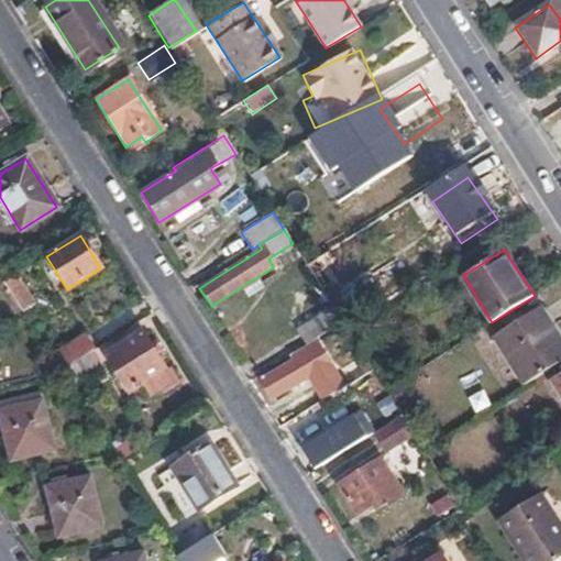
[(13,277),(1,285),(20,315),(33,306),(13,277)]
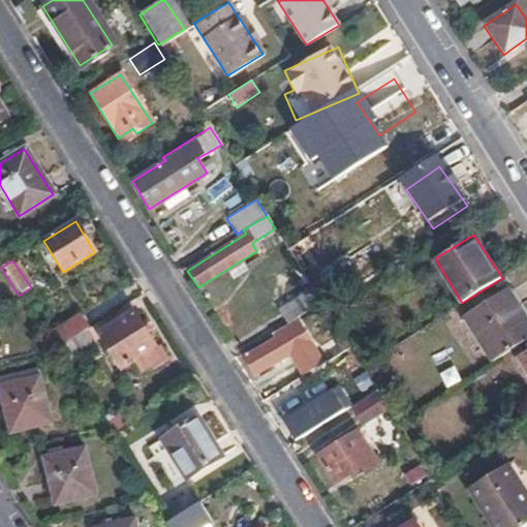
[(289,322),(321,303),(313,288),(282,309),(289,322)]
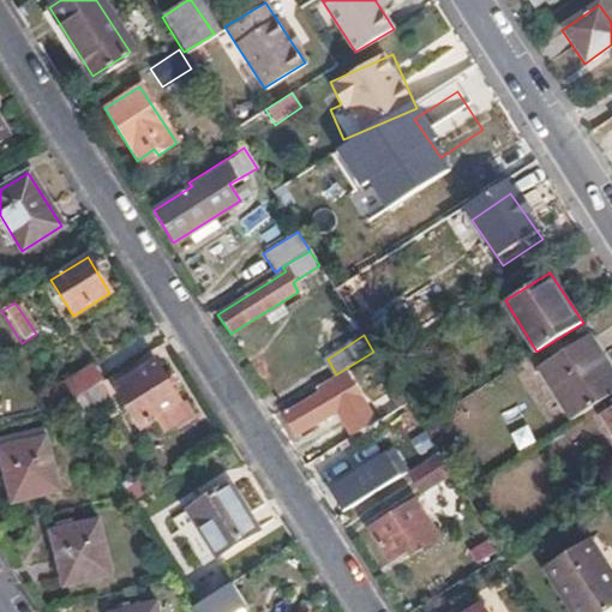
[(565,424),(611,394),(611,369),(591,336),(533,372),(565,424)]
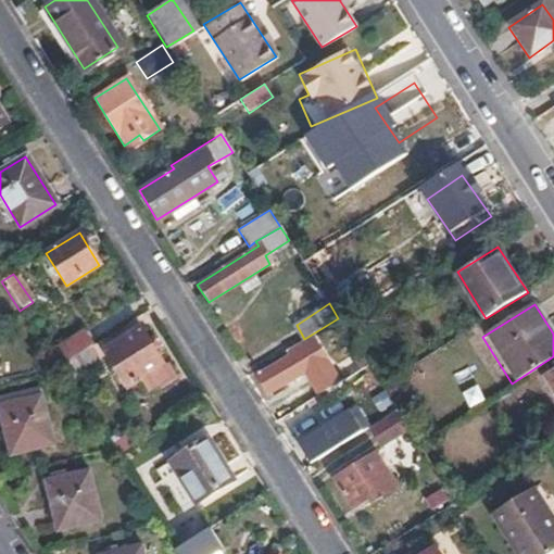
[(162,364),(138,330),(101,353),(125,387),(162,364)]
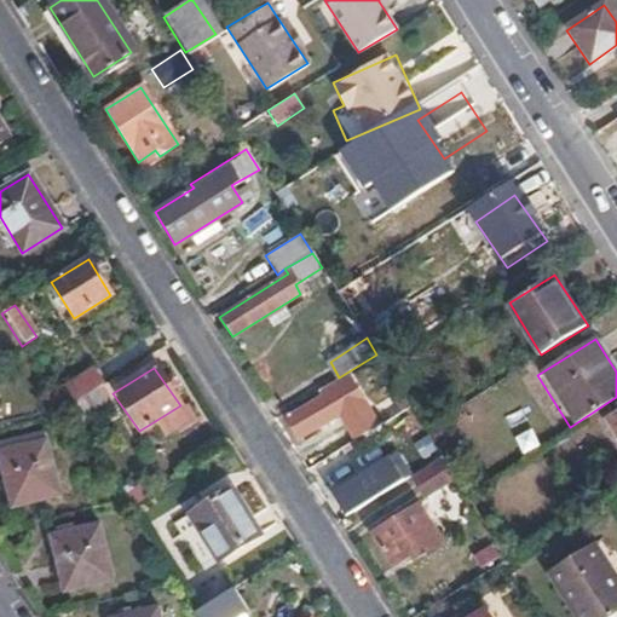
[(94,391),(101,386),(91,370),(52,395),(63,410),(94,391)]
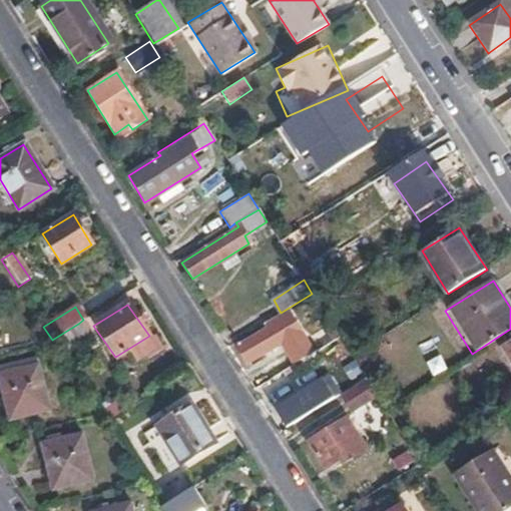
[(302,336),(287,312),(265,326),(266,328),(235,347),(246,364),(288,339),(290,344),(302,336)]
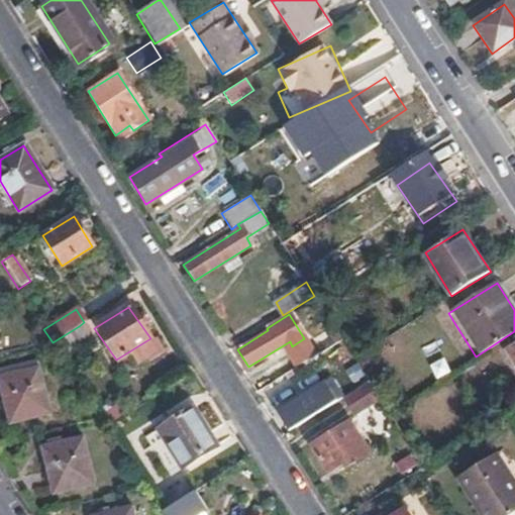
[(341,337),(332,323),(312,336),(321,350),(341,337)]
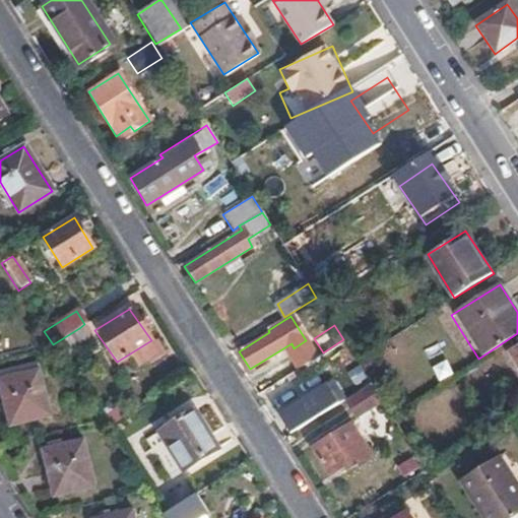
[(53,344),(60,357),(87,340),(79,328),(53,344)]
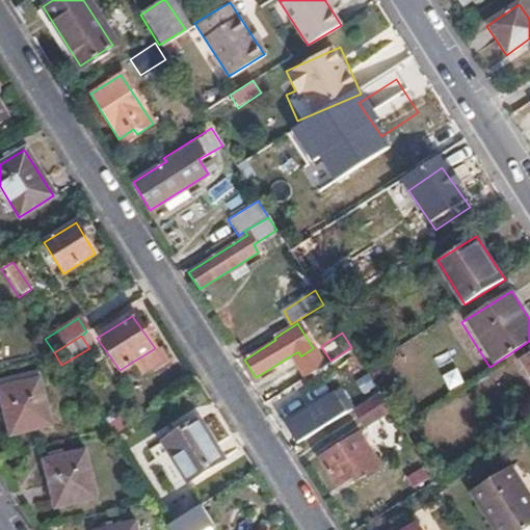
[(0,441),(38,430),(26,383),(0,390),(0,441)]
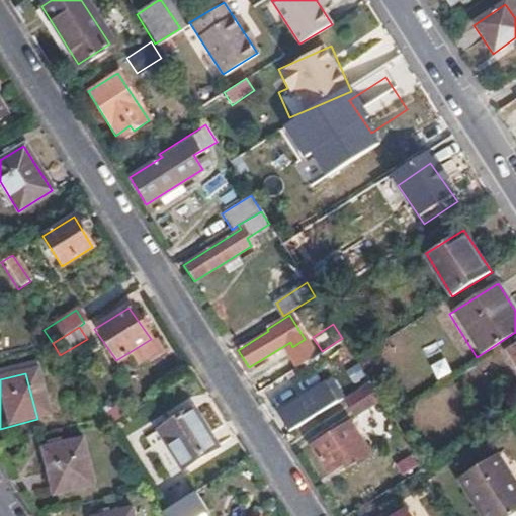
[(277,413),(288,432),(337,403),(324,384),(277,413)]
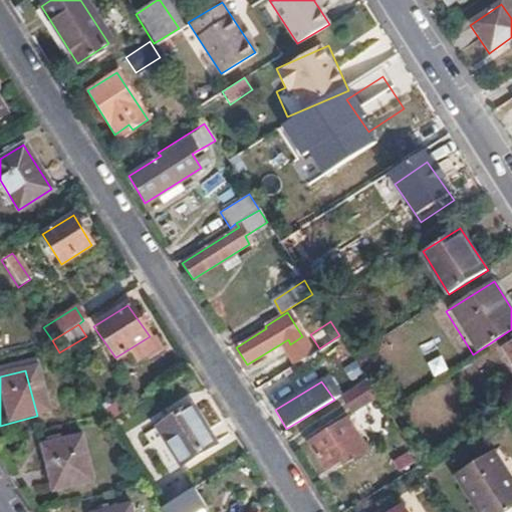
[(389,420),(374,398),(361,406),(376,428),(389,420)]
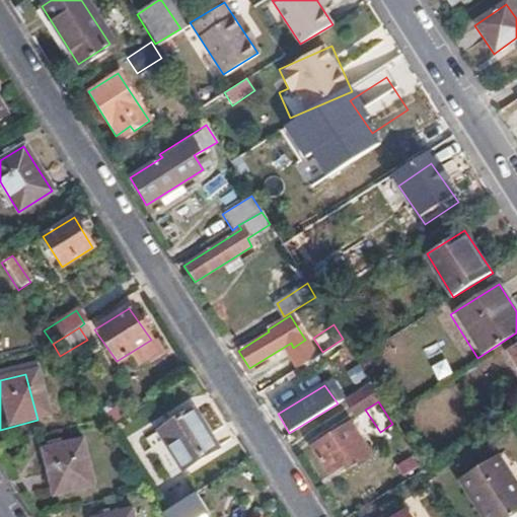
[(216,448),(192,410),(156,432),(181,470),(216,448)]
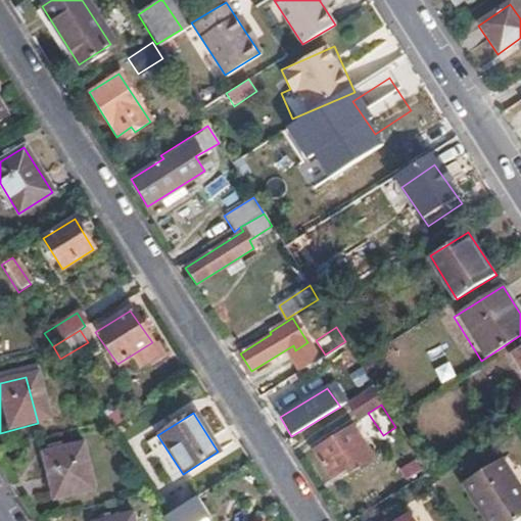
[(369,453),(351,427),(313,453),(330,479),(369,453)]
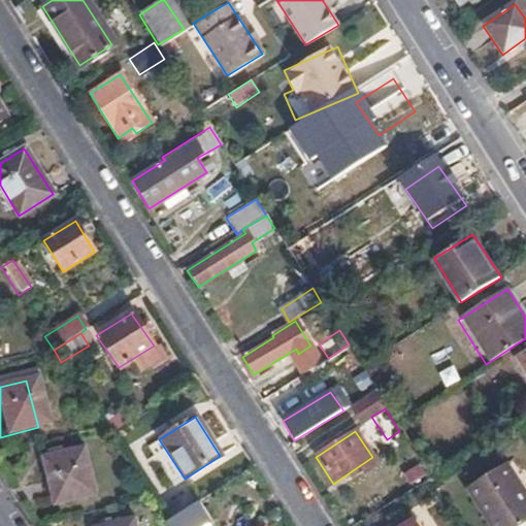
[(96,496),(80,450),(41,461),(56,506),(96,496)]
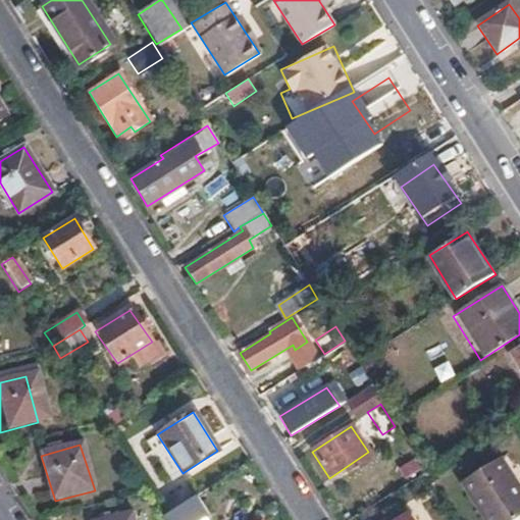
[(516,519),(519,517),(519,495),(498,459),(458,483),(480,519),(516,519)]
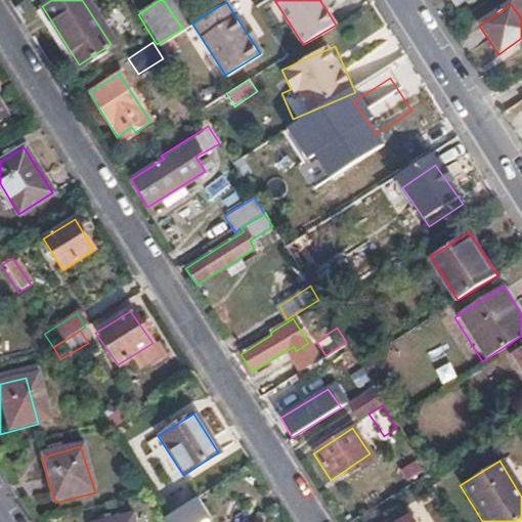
[(203,513),(192,499),(162,518),(164,521),(205,521),(201,515),(203,513)]
